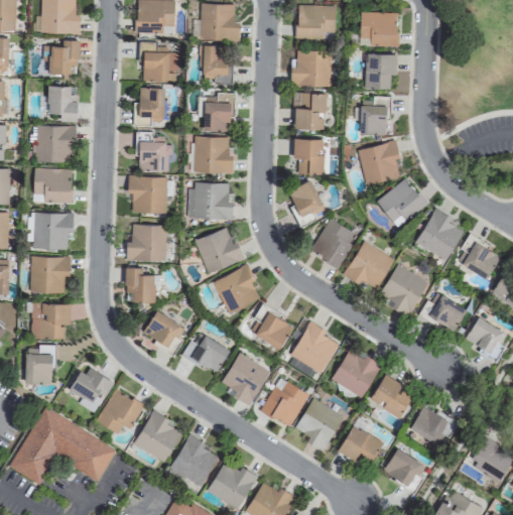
[(0,0),(0,30),(17,31),(17,0),(0,0)]
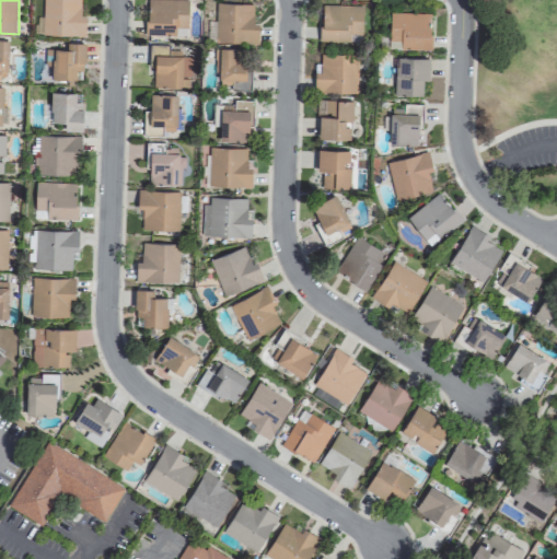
[(45,0),(45,36),(88,37),(88,9),(82,9),(82,0),(45,0)]
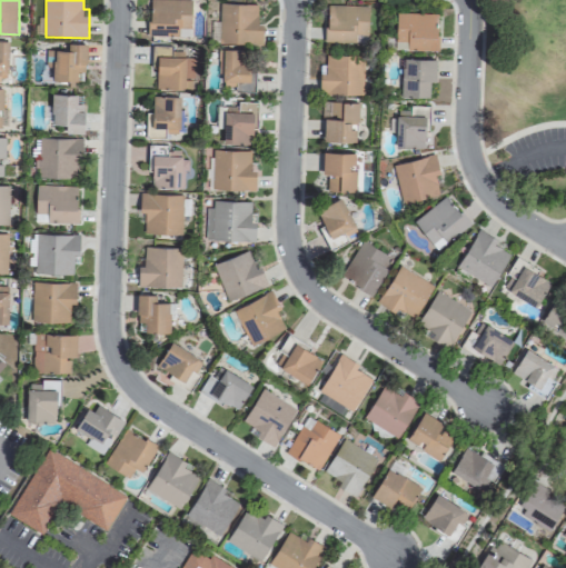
[(151,0),(150,37),(181,37),(181,29),(194,29),(194,0),(184,0),(151,0)]
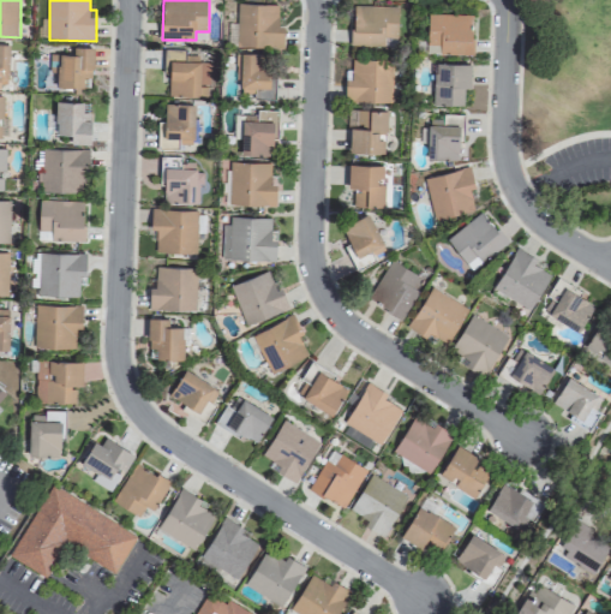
[(281,5),(240,4),(239,47),(286,48),(286,16),(280,16),(281,5)]
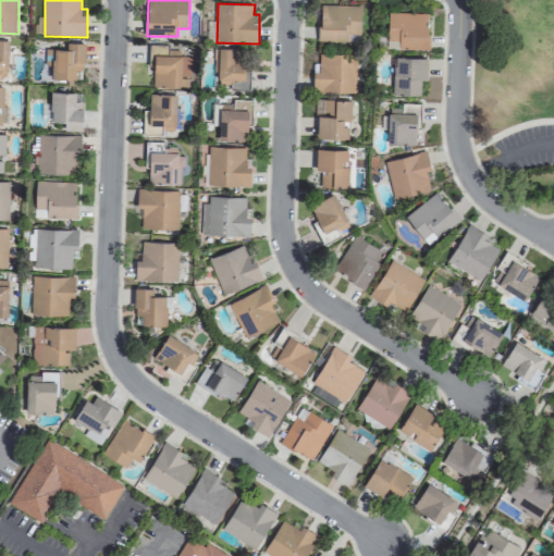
[(362,42),(362,7),(322,5),(321,42),(362,42)]
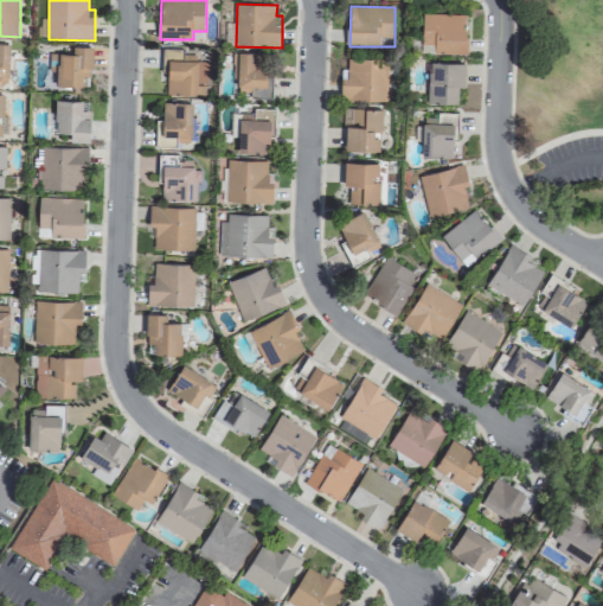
[(469,16),(425,13),(423,45),(436,45),(436,53),(468,55),(469,16)]
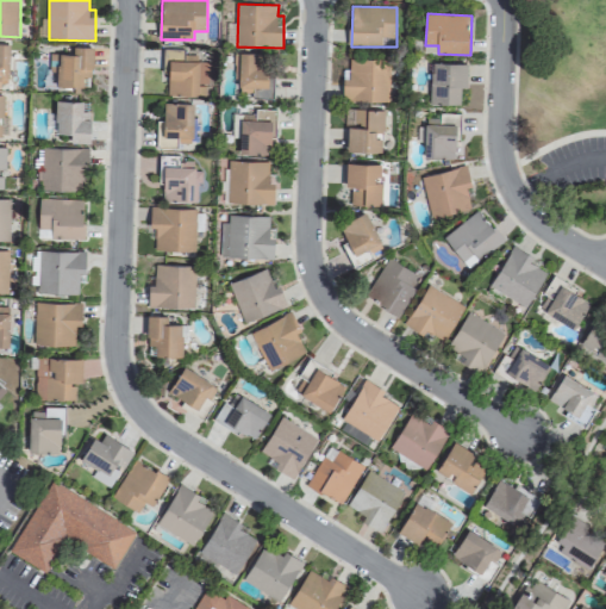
[(11,80),(12,44),(0,43),(0,89),(2,89),(2,79),(11,80)]
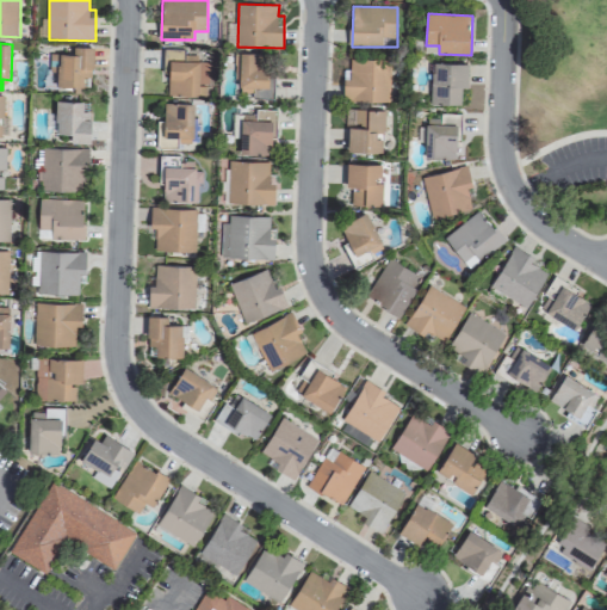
[(53,54),(53,72),(59,73),(59,87),(79,87),(94,87),(94,48),(75,47),(75,55),(53,54)]
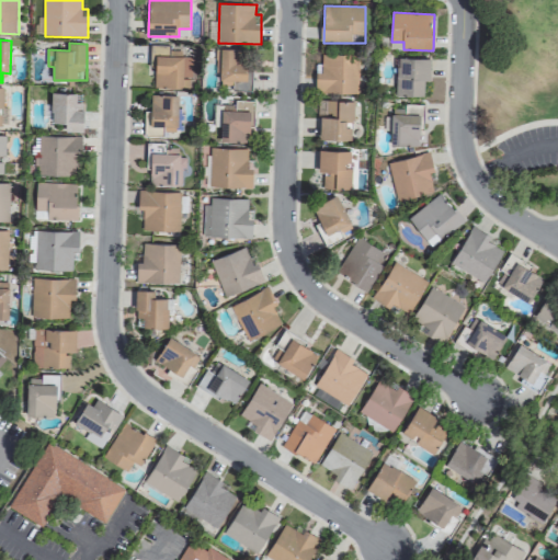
[(192,89),(193,57),(183,57),(184,52),(172,52),(172,46),(156,46),(155,88),(192,89)]
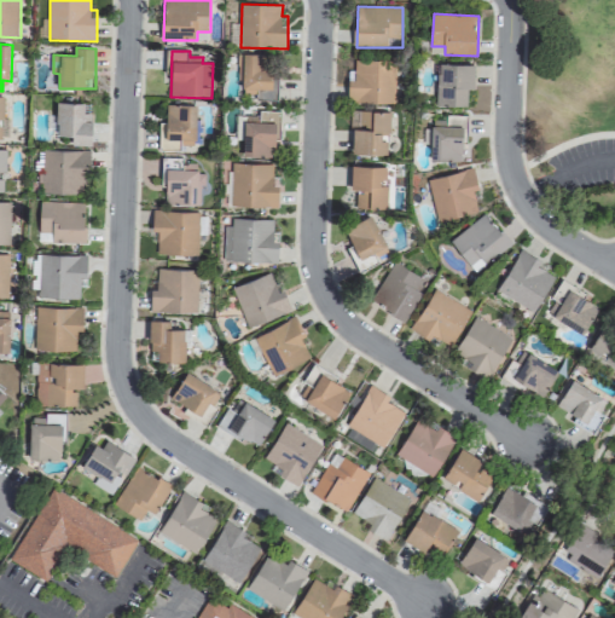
[(280,75),(273,74),(273,55),(243,53),(242,93),(257,94),(257,100),(279,100),(280,75)]
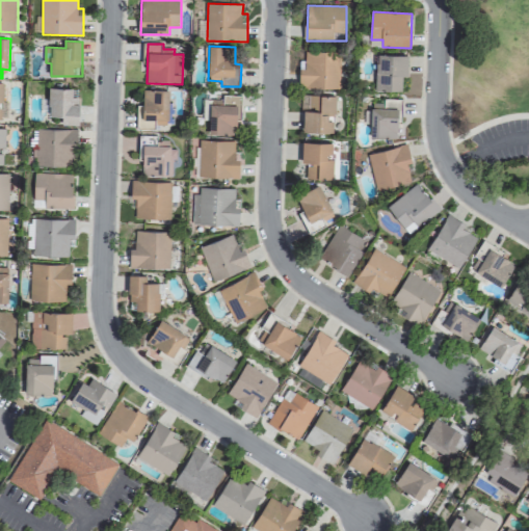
[(341,88),(342,52),(307,52),(307,69),(301,69),(300,87),(341,88)]
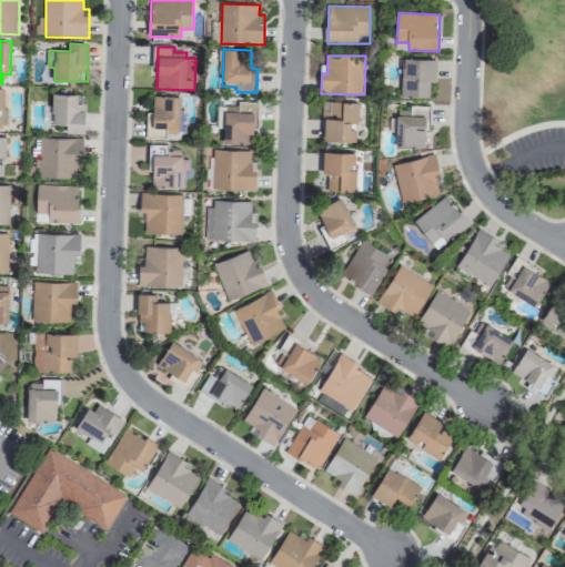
[(431,98),(431,81),(436,81),(437,59),(403,58),(403,98),(431,98)]
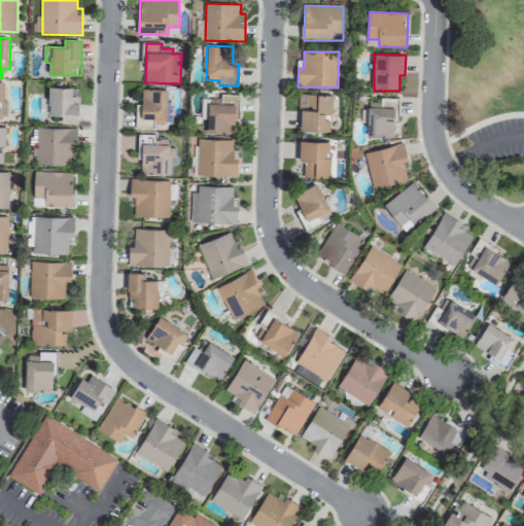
[(63,115),(63,124),(79,125),(80,89),(50,88),(49,115),(63,115)]
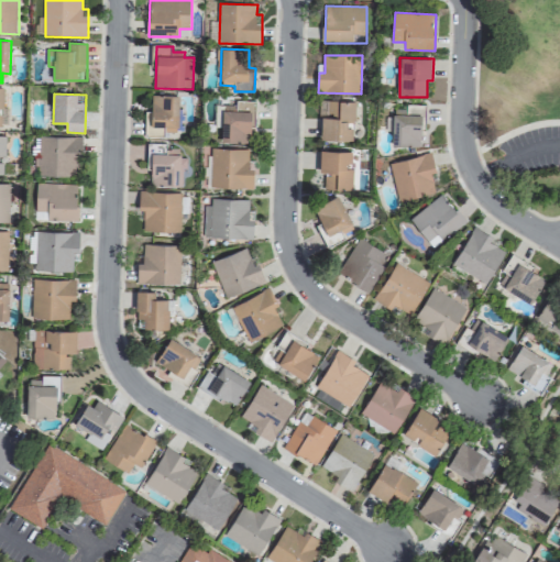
[(180,96),(153,96),(153,111),(150,111),(149,135),(179,135),(180,96)]
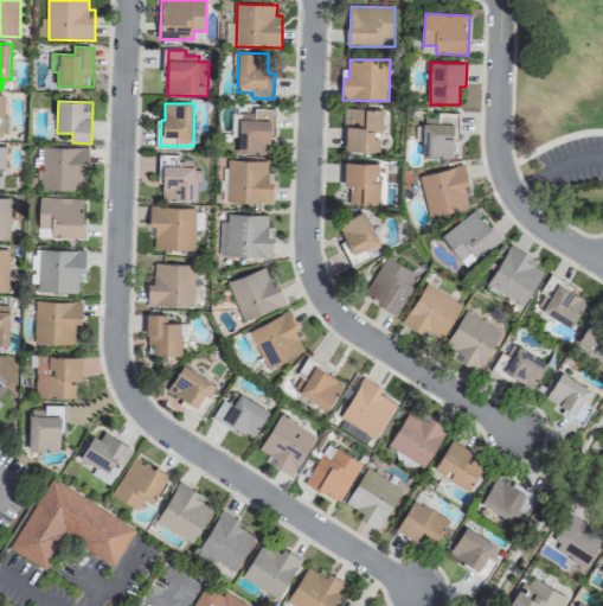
[(241,154),(271,154),(271,139),(276,139),(276,109),(257,109),(257,114),(241,114),(241,154)]
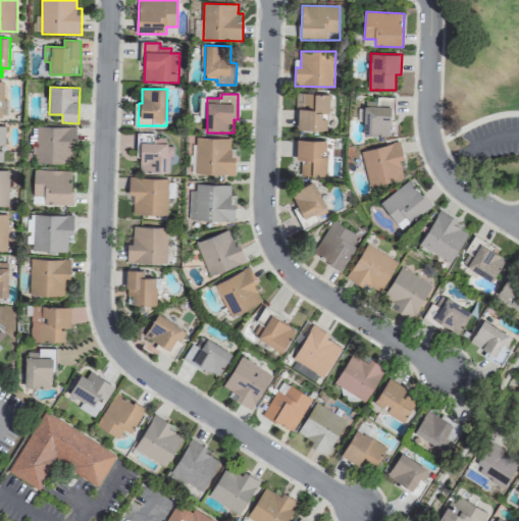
[(330,95),(299,94),(298,129),(329,131),(330,95)]
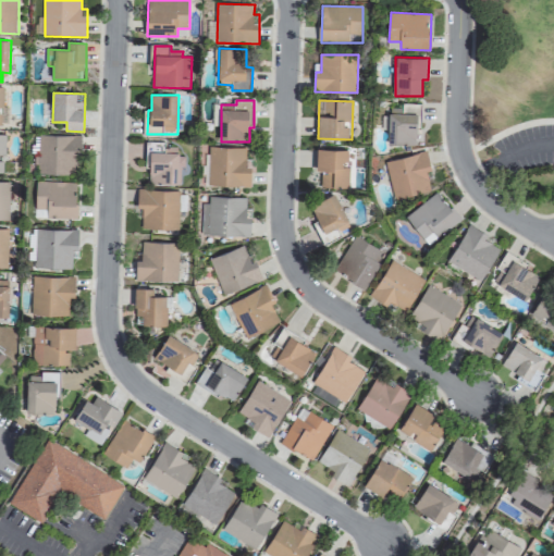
[(390,145),(421,145),(422,104),(403,103),(403,109),(391,109),(390,145)]
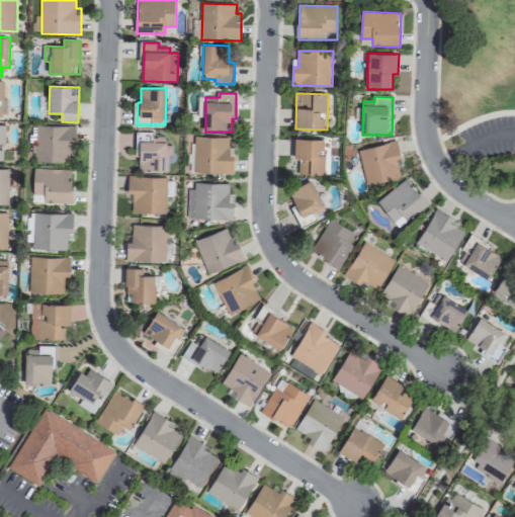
[(77,126),(37,125),(36,162),(71,163),(72,146),(77,146),(77,126)]
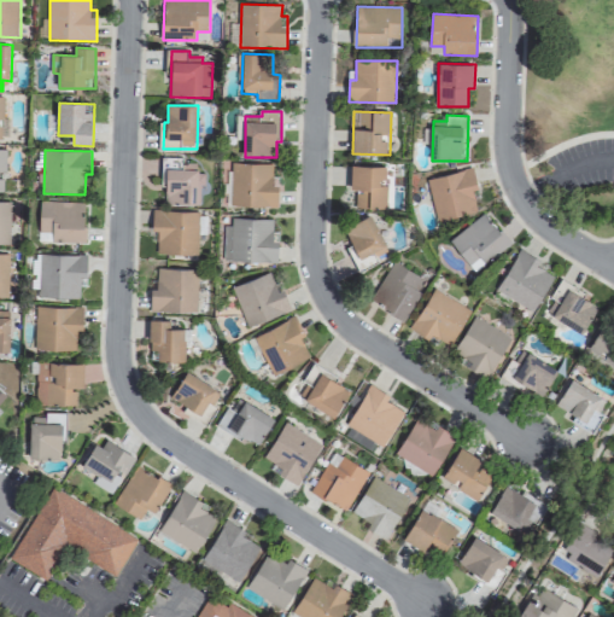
[(168,204),(199,205),(199,186),(206,186),(206,174),(198,174),(199,164),(185,164),(186,158),(164,158),(163,187),(168,187),(168,204)]
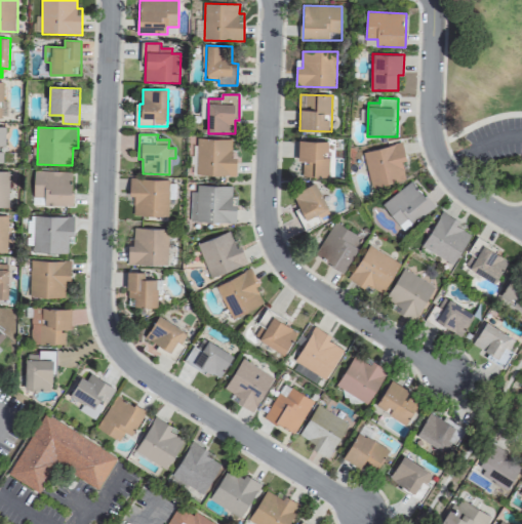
[(197,175),(237,176),(238,157),(233,157),(233,139),(198,138),(197,175)]
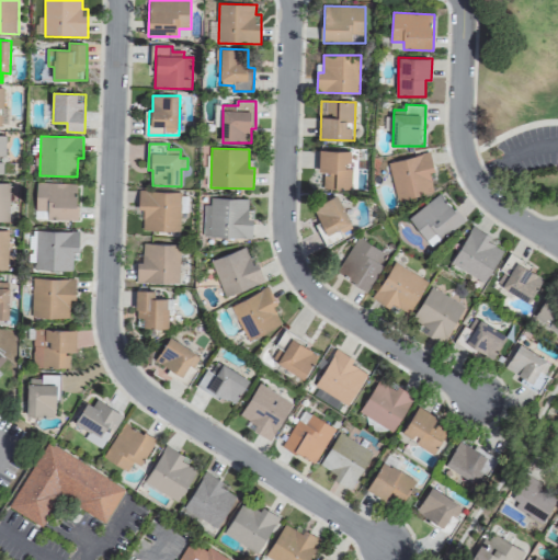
[(352,190),(353,151),(321,150),(320,173),(326,173),(326,190),(352,190)]
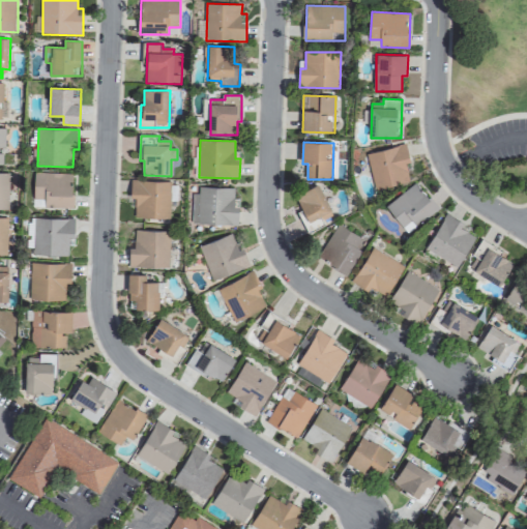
[(369,153),(377,189),(411,181),(407,164),(411,163),(407,144),(369,153)]
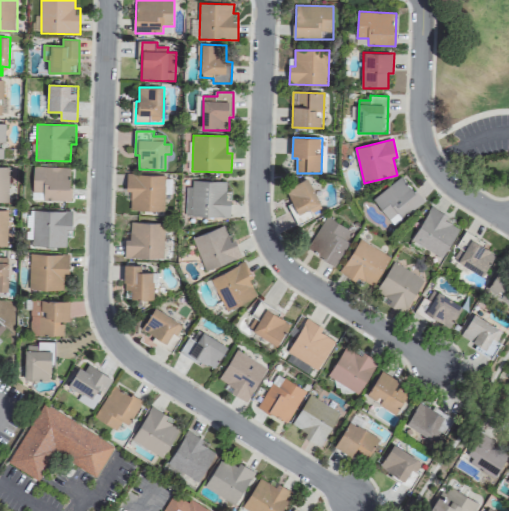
[(0,203),(10,203),(10,167),(0,166),(0,203)]
